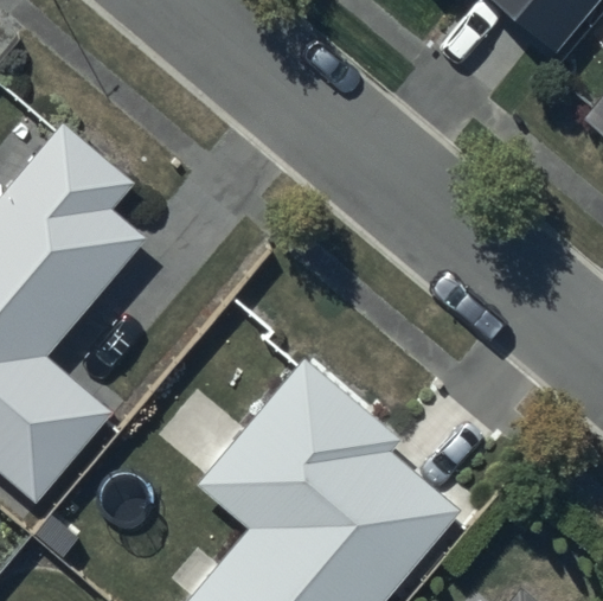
[(472,0),(533,49),(540,40),(555,51),(595,0),(472,0)]
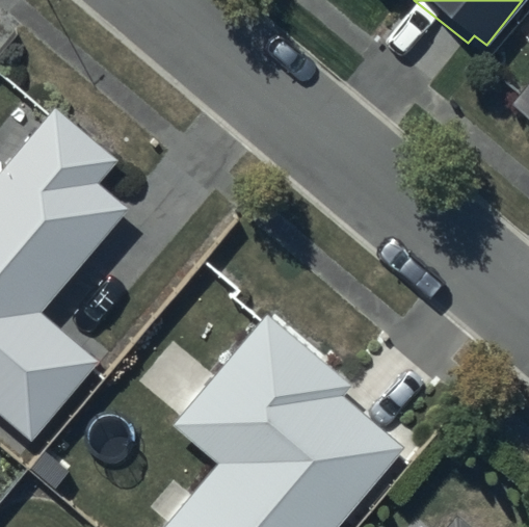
[(528,88),(514,106),(528,117),(528,88)]
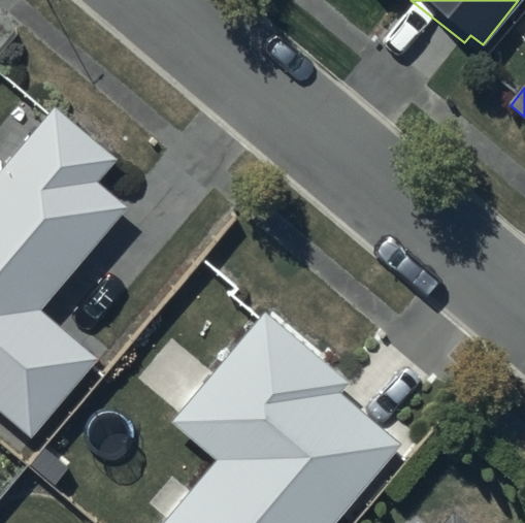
[(56,106),(0,169),(0,411),(30,438),(100,359),(42,308),(129,209),(97,182),(117,160),(56,106)]
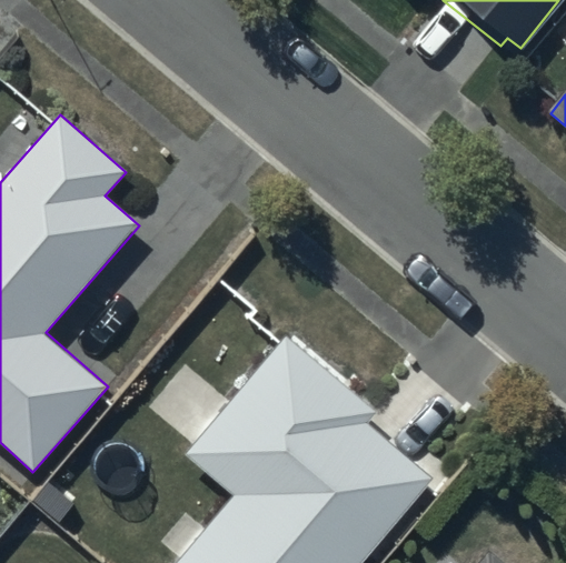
[(232,495),(172,562),(361,562),(437,478),(369,419),(376,411),(287,333),(184,452),(232,495)]
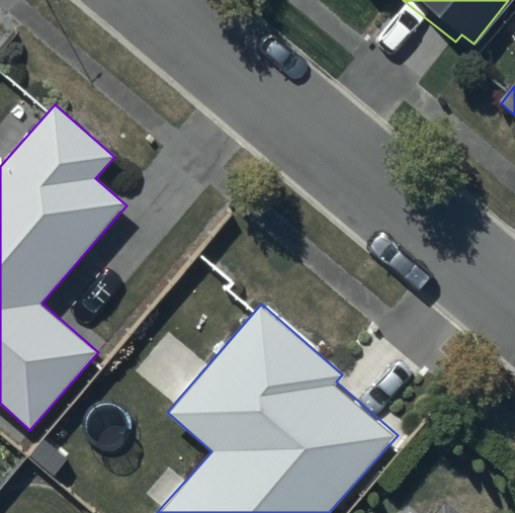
[(457,512),(445,502),(436,512),(457,512)]
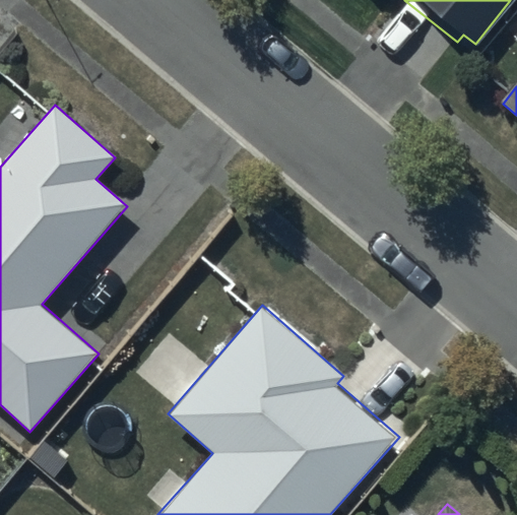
All buildings are outlined.
